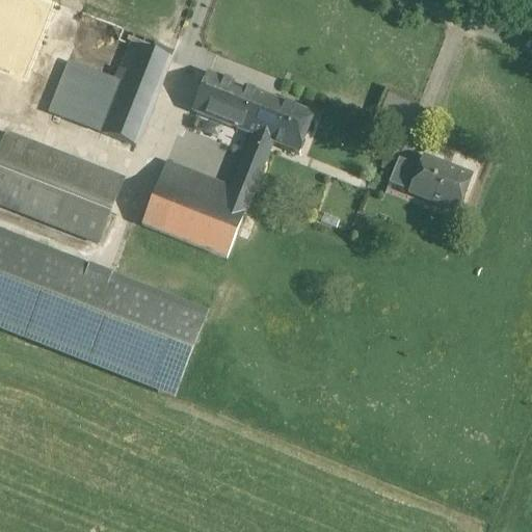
[(116,84),(97,133),(136,149),(169,63),(131,48),(116,84)]
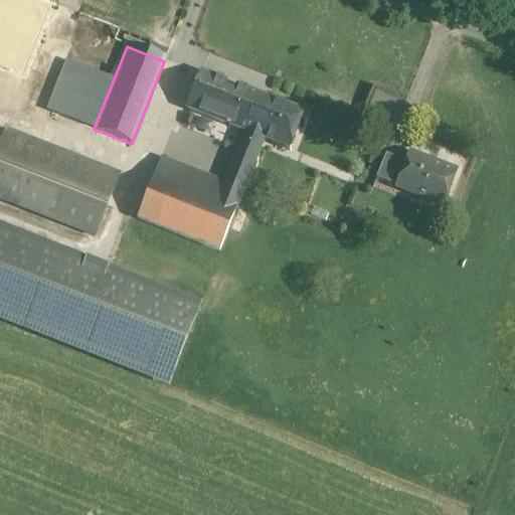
[(0,58),(0,89),(22,97),(31,70),(0,58)]
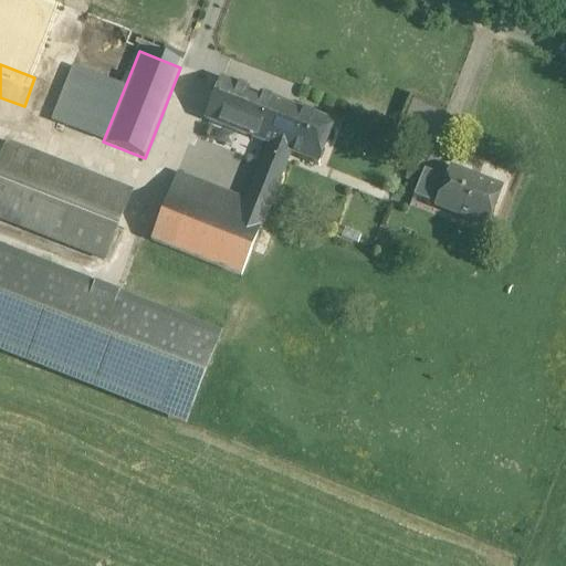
[(124,90),(74,71),(54,123),(103,142),(124,90)]
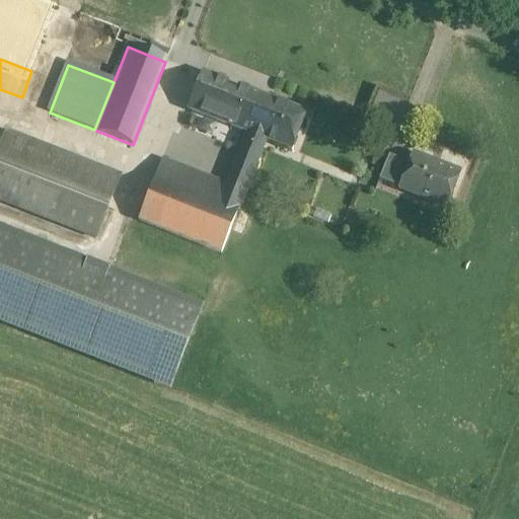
[(273,103),(203,76),(190,110),(247,133),(260,138),(273,103)]
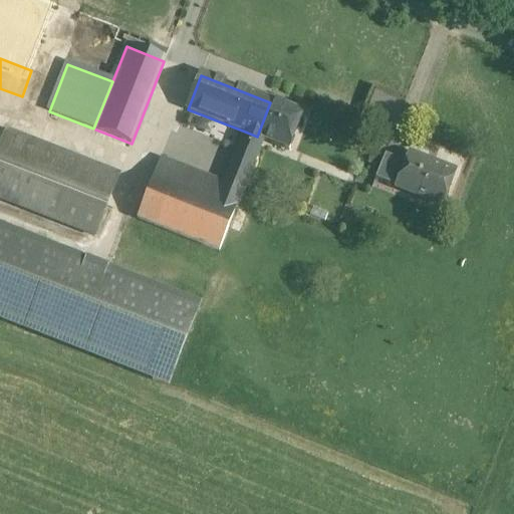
[(301,114),(270,102),(257,137),(263,139),(263,140),(287,150),(301,114)]
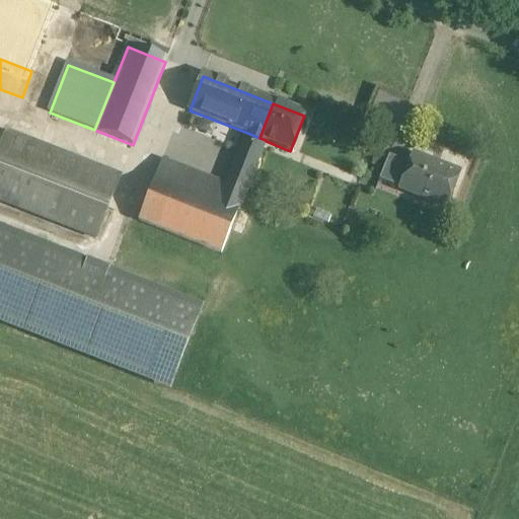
[(260,138),(247,133),(226,187),(245,194),(266,141),(266,140),(260,138)]
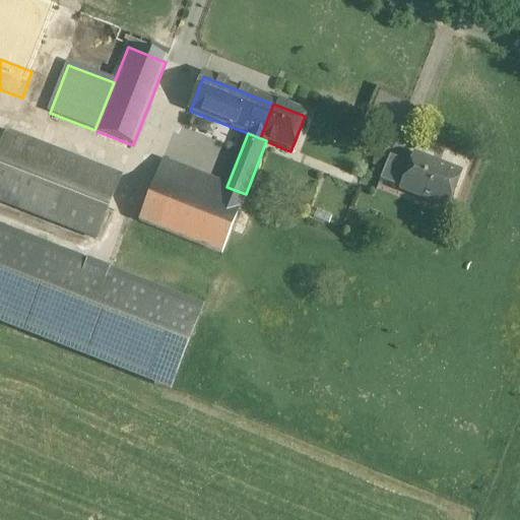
[(120,180),(6,135),(0,149),(0,203),(95,241),(120,180)]
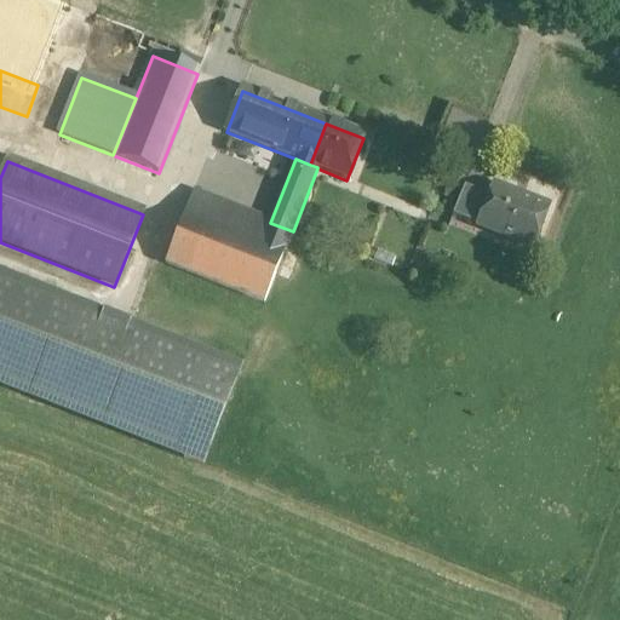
[(488,197),(464,188),(452,217),(470,224),(474,216),(480,218),(488,197)]
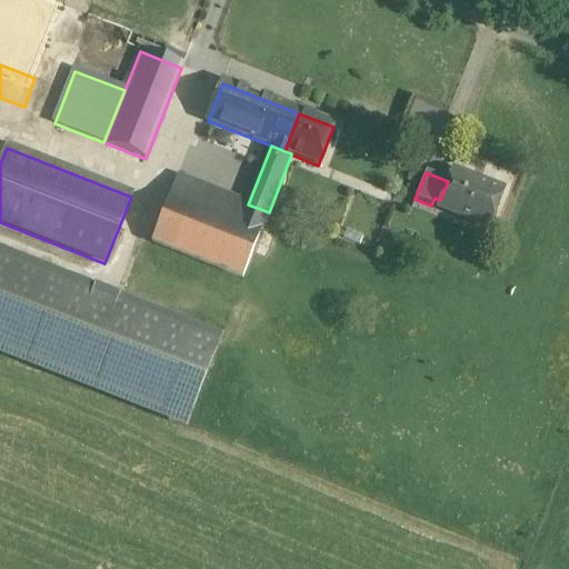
[(502,193),(451,173),(448,181),(440,200),(459,208),(458,210),(461,218),(470,221),(477,219),(490,225),(502,193)]
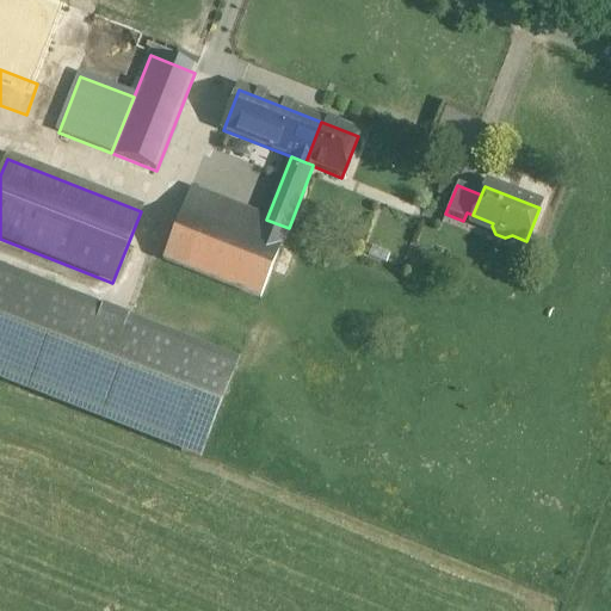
[(266,220),(191,190),(162,261),(260,300),(289,228),(266,220)]
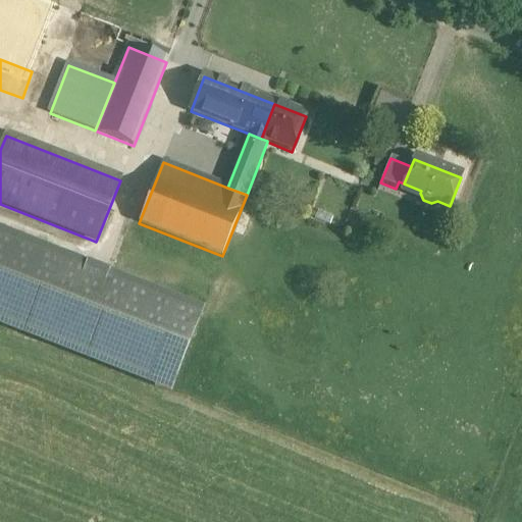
[(199,313),(0,235),(0,322),(169,388),(199,313)]
